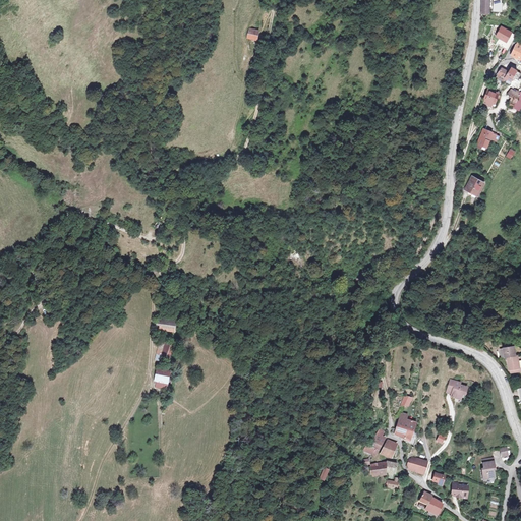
[(494,13),(494,0),(483,0),(483,13),(494,13)]
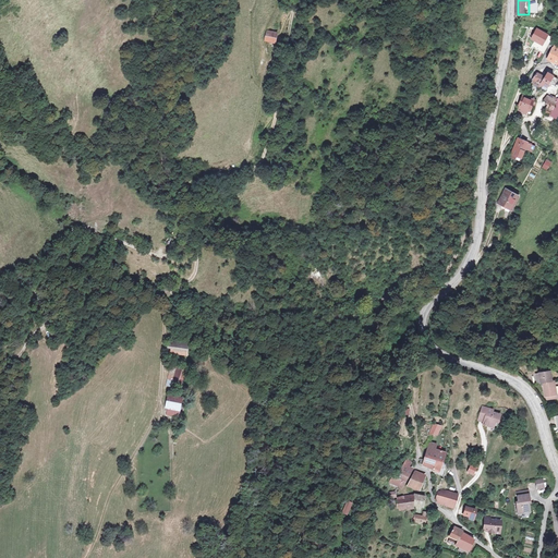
[(281,32),(269,28),(267,35),(266,39),(278,43),(281,32)]
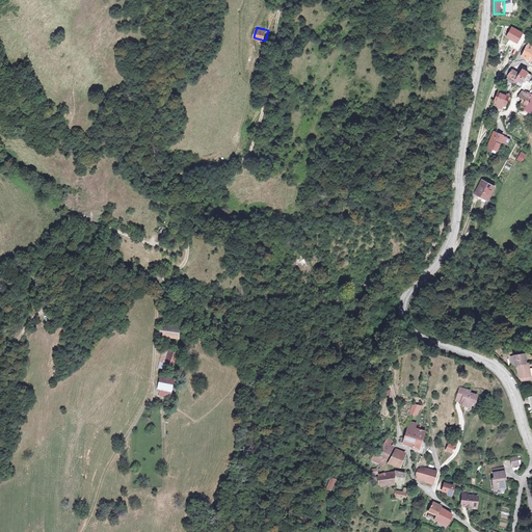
[(528,36),(519,30),(513,38),(523,44),(528,36)]
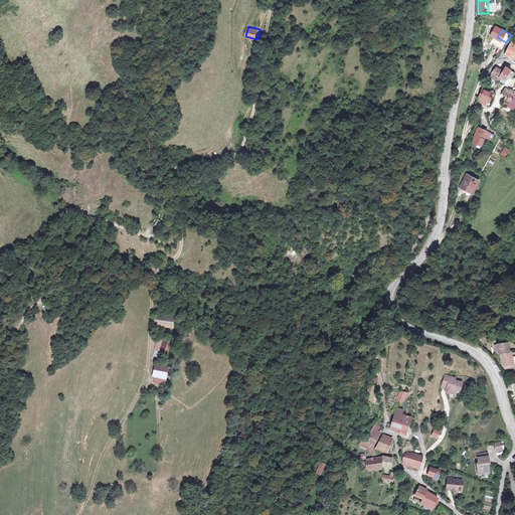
[(514,42),(512,41),(506,54),(514,58),(514,42)]
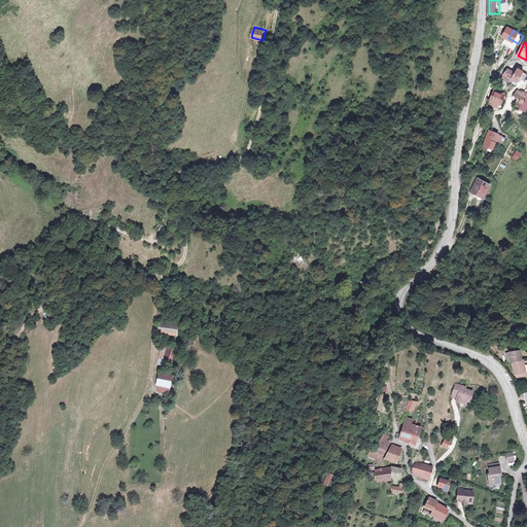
[(526,72),(526,70),(518,66),(515,73),(508,70),(504,76),(521,85),(526,72)]
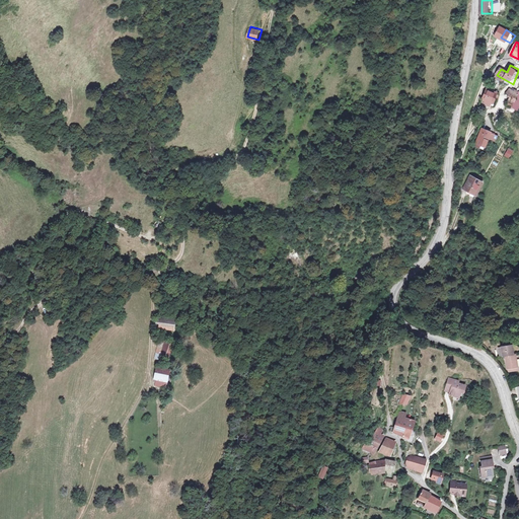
[(498,91),(487,87),(482,101),(492,105),(498,91)]
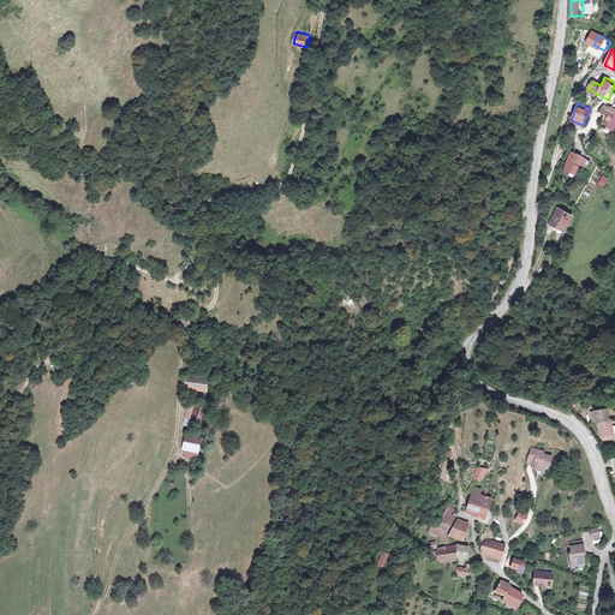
[(614,114),(614,107),(605,103),(601,111),(605,117),(602,123),(614,130),(614,115),(614,117),(614,114)]
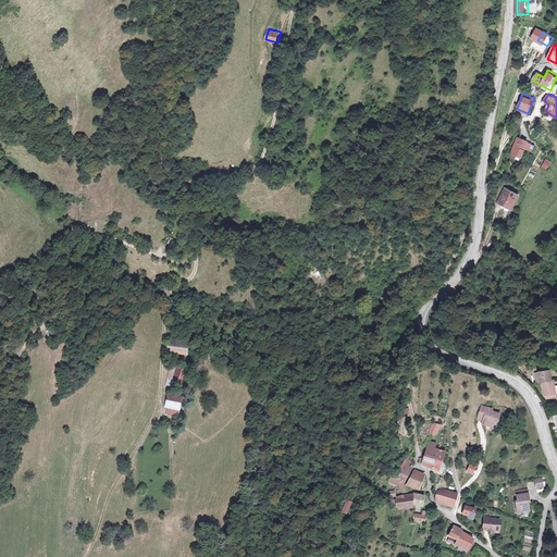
[(537,144),(518,137),(510,158),(523,162),(528,150),(534,152),(537,144)]
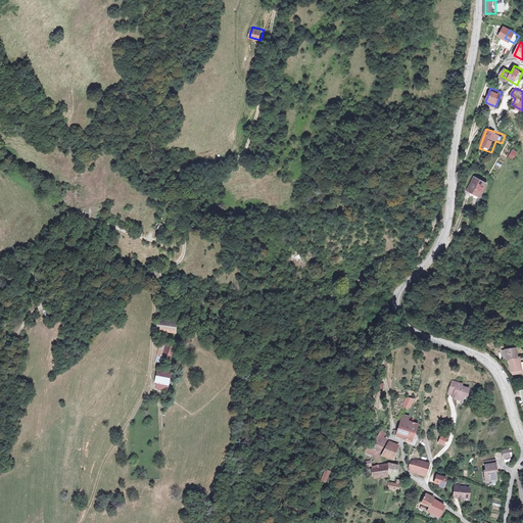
[(519,151),(514,149),(510,156),(515,159),(519,151)]
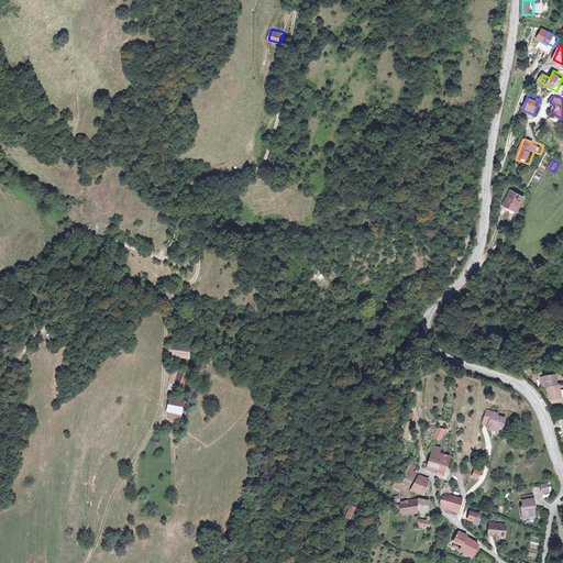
[(528,198),(511,190),(504,205),(520,212),(528,198)]
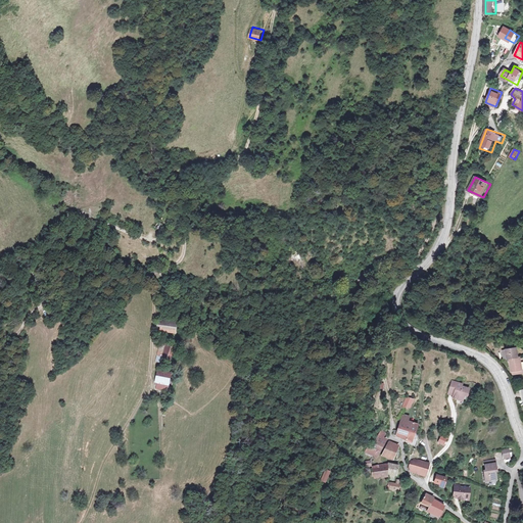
[(164,223),(158,221),(155,227),(160,230),(164,223)]
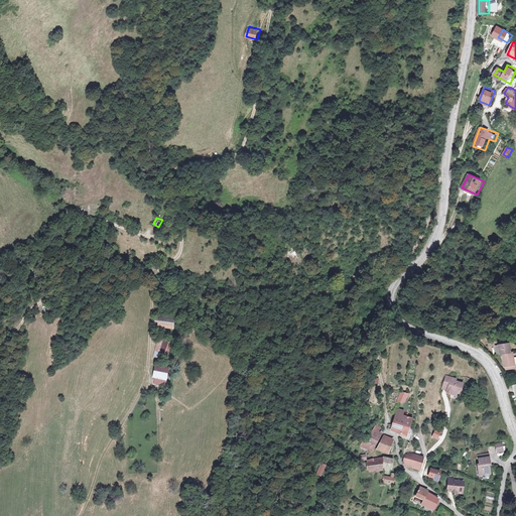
[(176,318),(157,313),(154,327),(174,331),(176,318)]
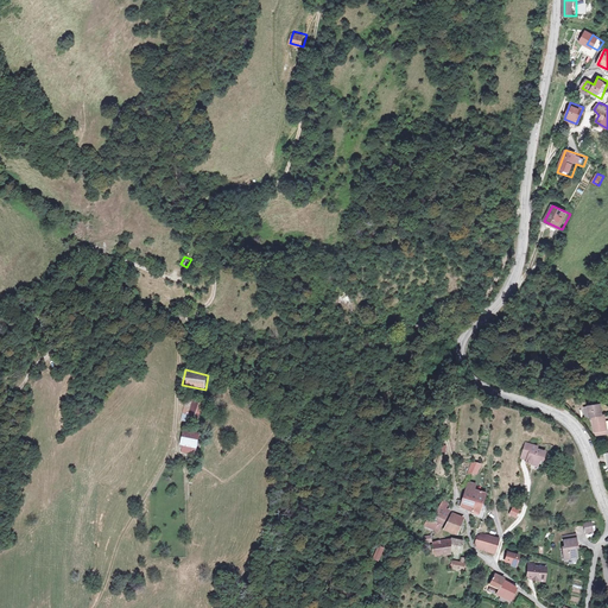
[(207,401),(185,397),(182,413),(203,418),(207,401)]
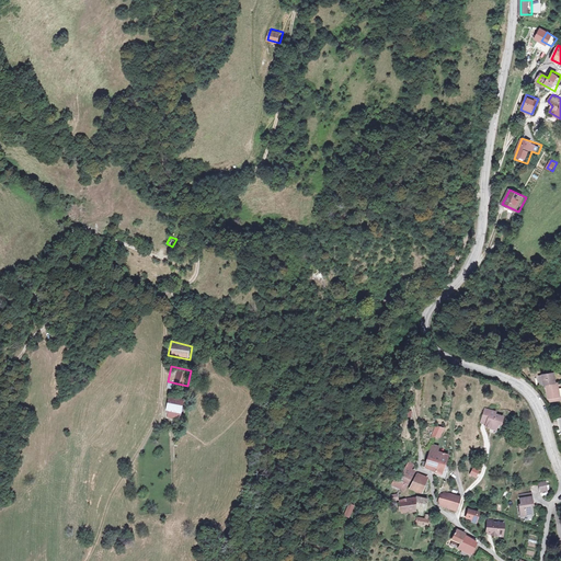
[(560,381),(560,371),(540,375),(541,388),(547,387),(549,400),(560,398),(560,381)]
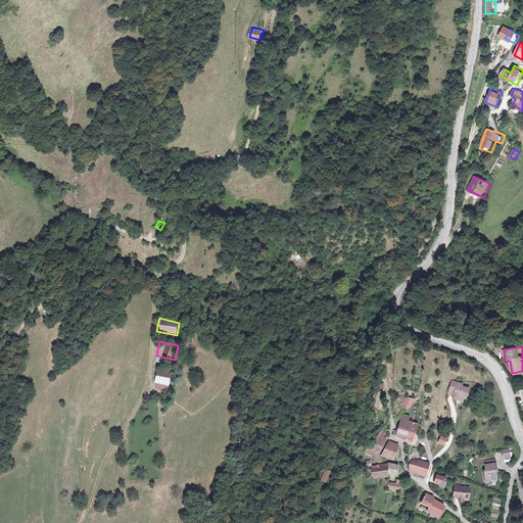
[(173,372),(158,369),(155,386),(170,388),(173,372)]
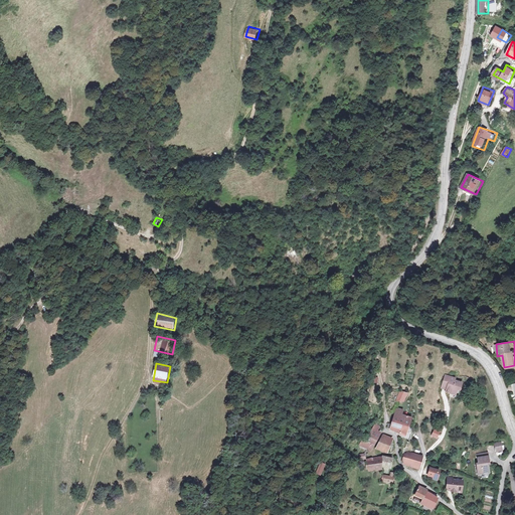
[(440,378),(428,377),(427,384),(434,385),(433,391),(433,393),(438,394),(438,390),(443,391),(443,390),(444,387),(448,387),(448,382),(440,381),(440,378)]
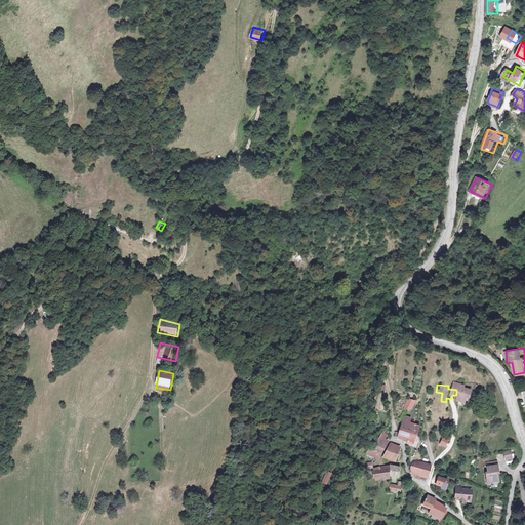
[(414,399),(407,397),(404,405),(409,406),(414,399)]
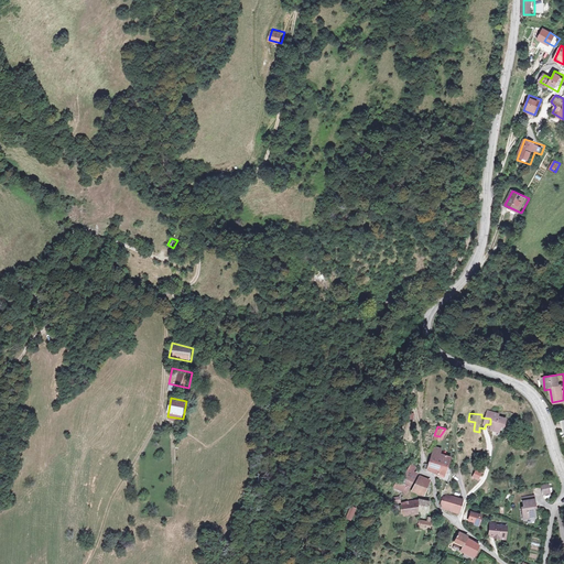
[(441,446),(433,443),(423,466),(441,474),(446,455),(440,453),(441,446)]
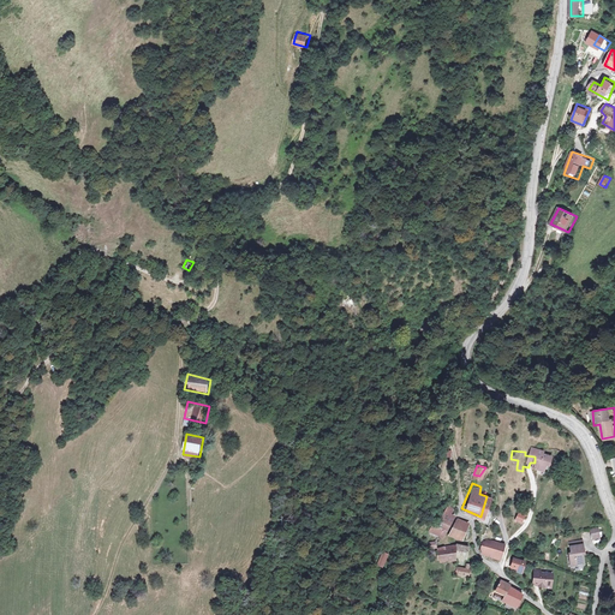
[(455,508),(448,506),(439,525),(434,524),(429,535),(445,542),(447,535),(463,542),(471,524),(452,515),(455,508)]
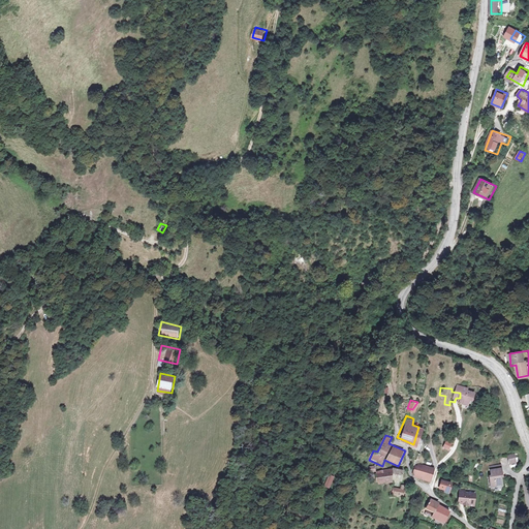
[(445,441),(442,448),(449,450),(452,443),(445,441)]
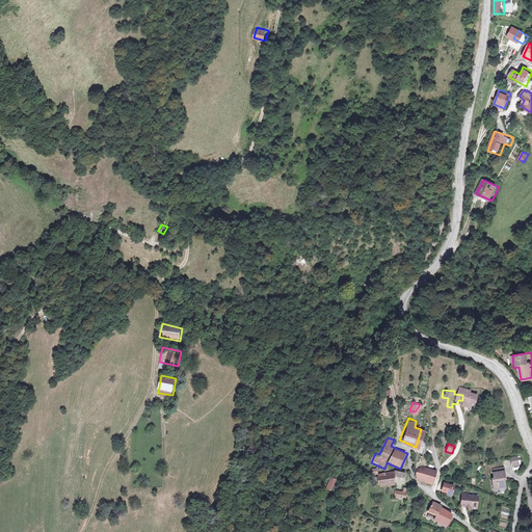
[(512,449),(505,451),(507,458),(514,457),(512,449)]
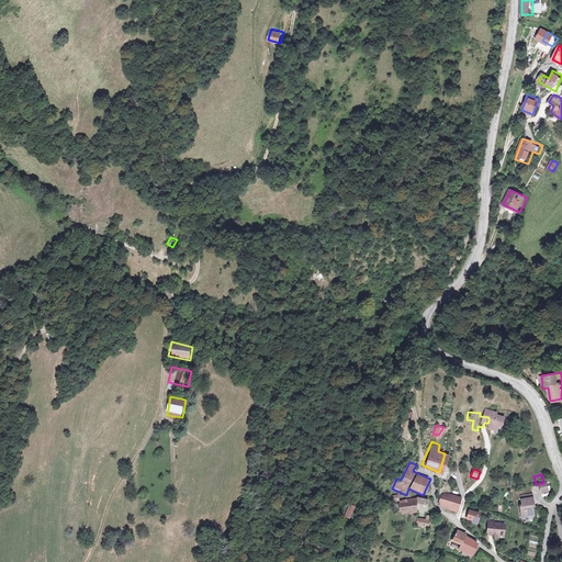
[(549,493),(548,484),(539,484),(540,493),(549,493)]
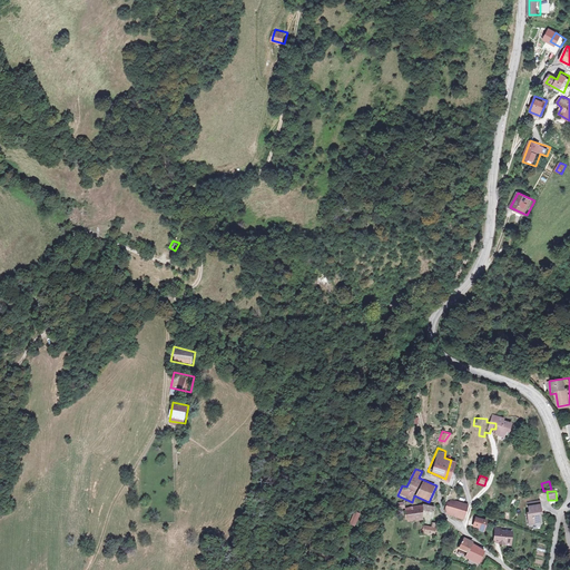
[(538,495),(526,497),(528,508),(524,508),(527,520),(539,518),(538,507),(540,507),(538,495)]
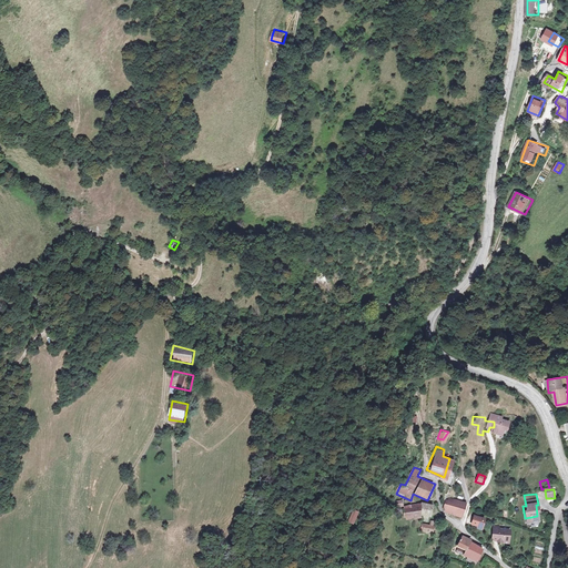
[(463,500),(446,495),(446,497),(442,496),(439,501),(442,508),(459,514),(463,500)]
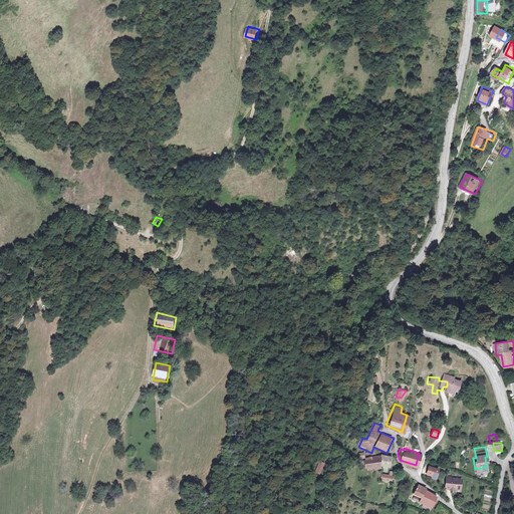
[(387,464),(389,455),(381,453),(363,460),(364,464),(362,465),(364,471),(366,470),(368,474),(377,470),(379,463),(387,464)]
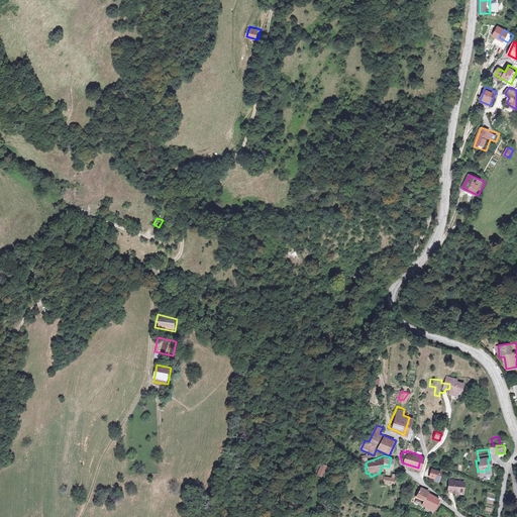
[(321,463),(316,476),(322,478),(326,466),(321,463)]
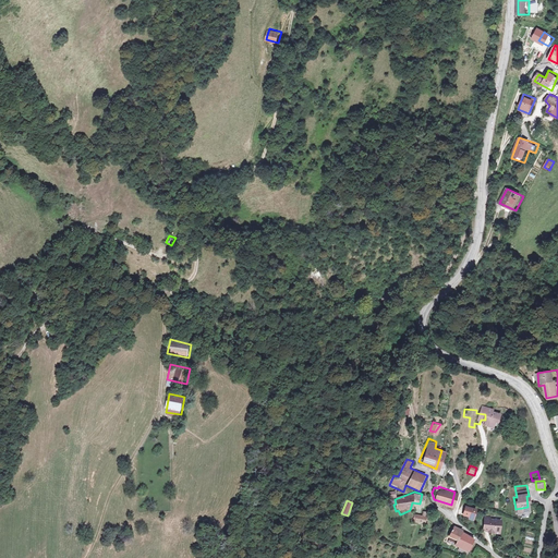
[(473,505),(464,502),(462,510),(468,511),(466,513),(472,514),(472,512),(471,512),(473,505)]
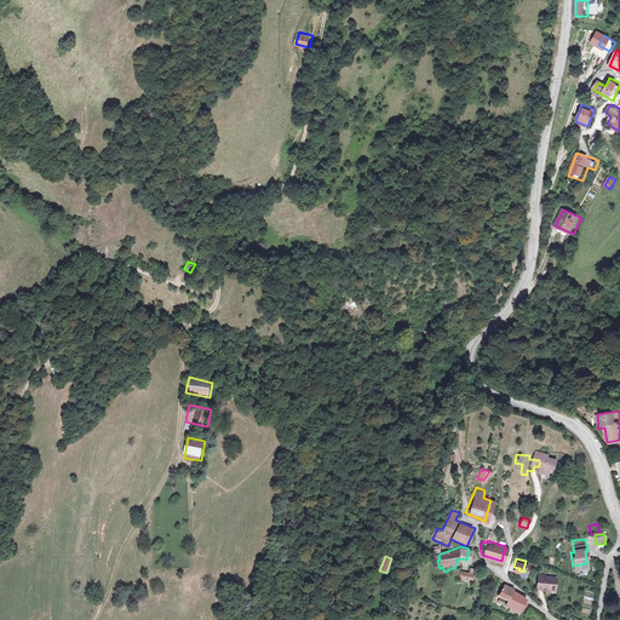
[(472,567),(459,566),(458,574),(471,575),(472,567)]
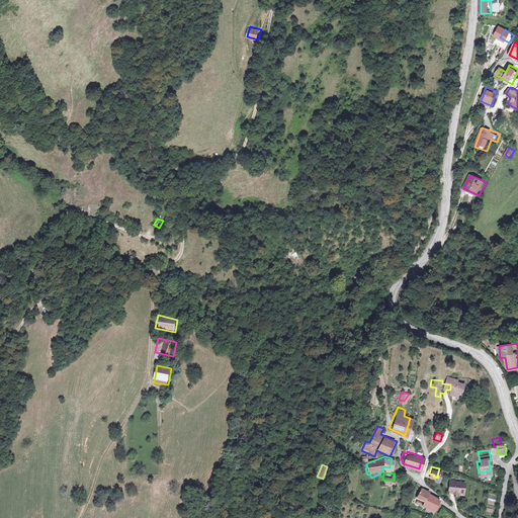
[(453,477),(448,476),(447,488),(452,489),(456,489),(456,488),(462,488),(463,480),(453,479),(453,477)]
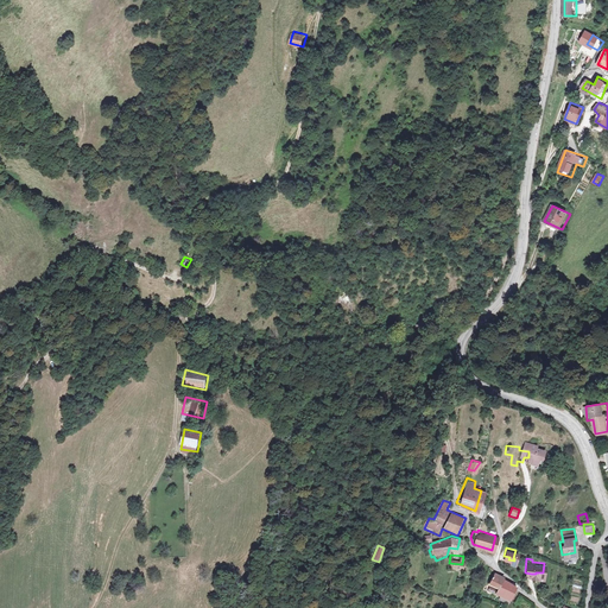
[(500,577),(494,572),(488,584),(495,588),(494,591),(486,588),(486,591),(500,597),(499,600),(506,603),(510,596),(504,594),(507,586),(499,581),(500,577)]
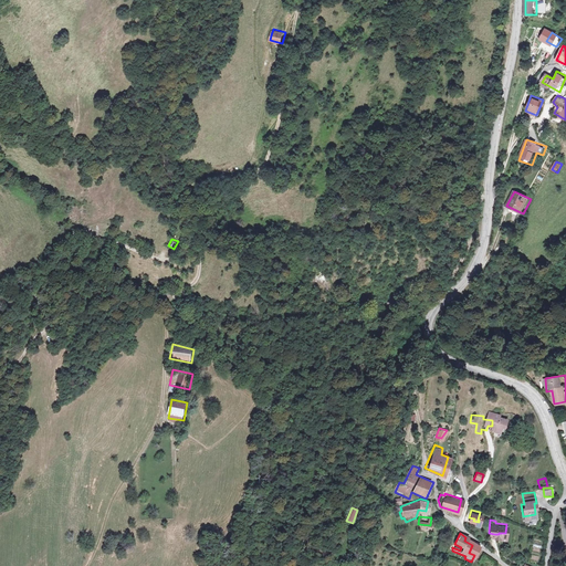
[(478,547),(472,545),(469,553),(474,555),(478,547)]
